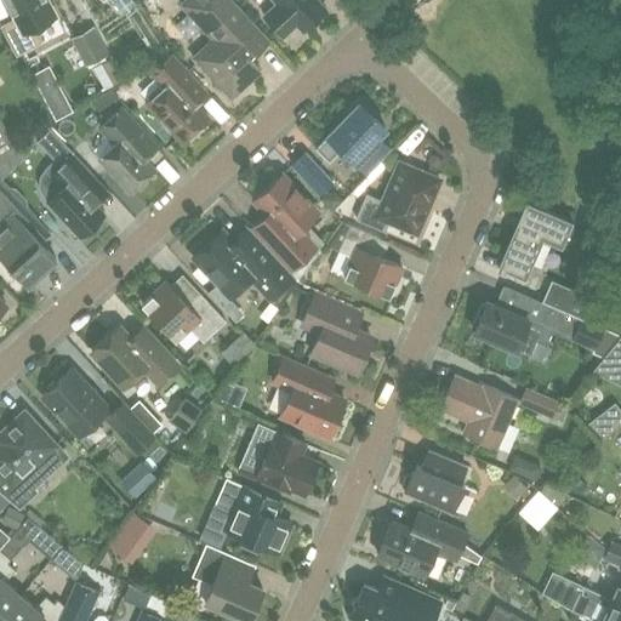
[(6,0),(12,11),(13,10),(17,16),(1,24),(17,53),(43,39),(34,24),(55,13),(47,0),(6,0)]
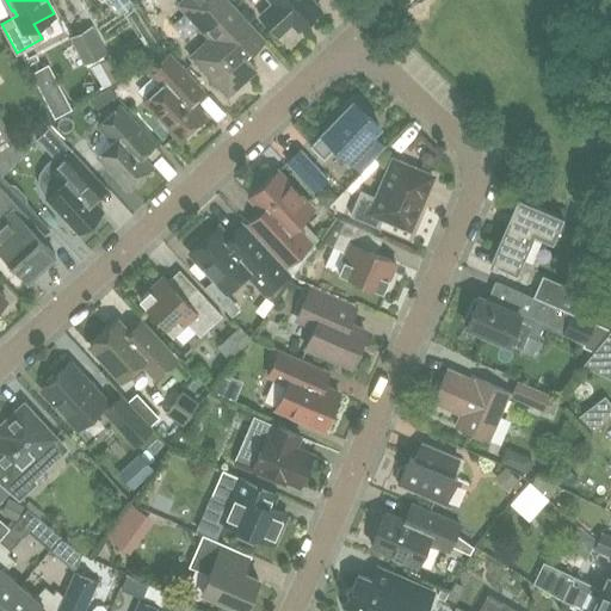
[(246,57),(265,39),(229,0),(180,0),(178,2),(209,37),(190,55),(226,94),(255,68),(246,57)]
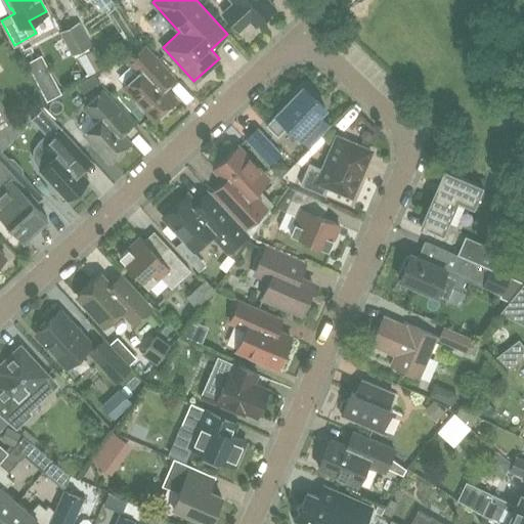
[(254,26),(275,6),(268,0),(230,0),(232,2),(221,12),(238,30),(249,19),(254,26)]
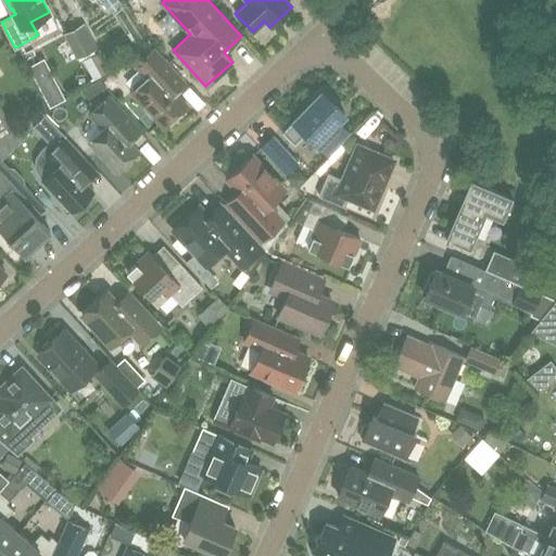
[(97,47),(84,22),(63,32),(75,58),(97,47)]
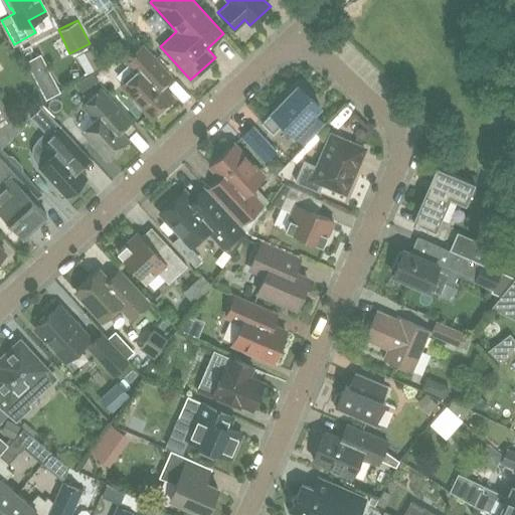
[(170,99),(172,97),(161,83),(172,74),(143,42),(122,55),(135,70),(120,84),(150,117),(160,108),(165,108),(170,103),(170,99)]
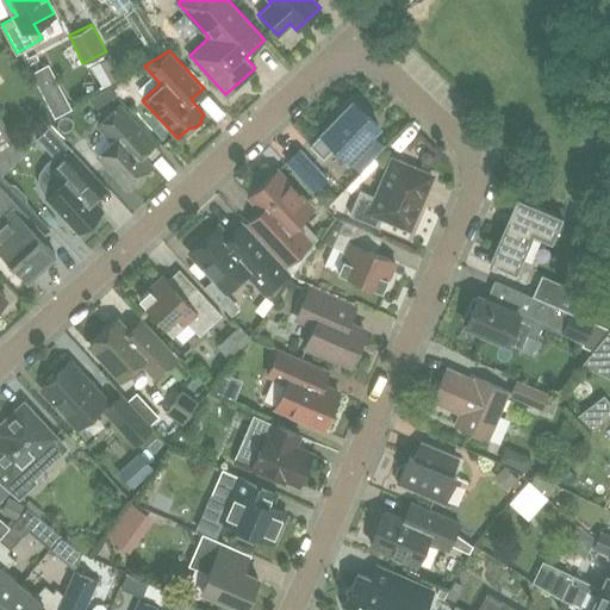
[(104,61),(95,66),(109,86),(117,81),(104,61)]
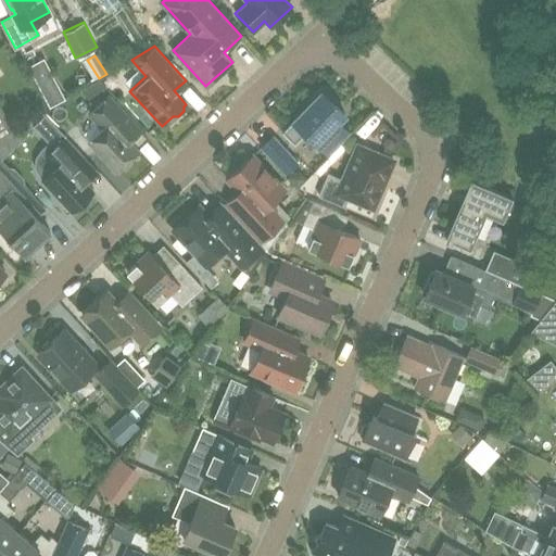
[(313,99),(281,131),(294,144),(305,133),(316,142),(327,153),(346,134),(336,123),(344,113),(333,102),(336,100),(320,85),(310,96),(313,99)]
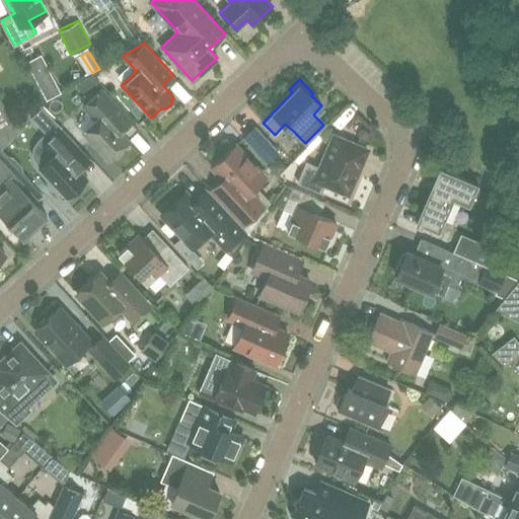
[(49,96),(53,85),(36,80),(32,90),(49,96)]
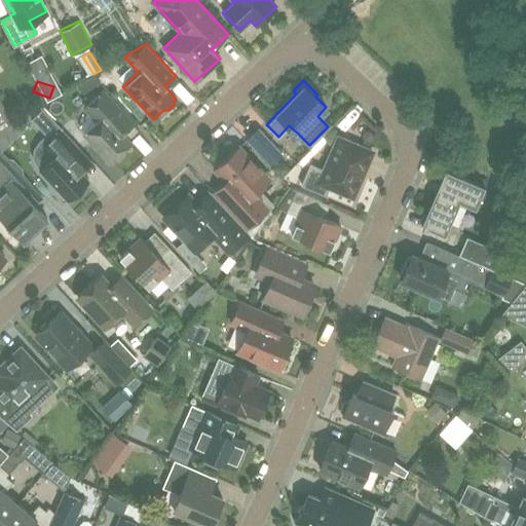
[(109,159),(129,141),(122,134),(133,123),(102,89),(83,106),(97,119),(83,132),(109,159)]
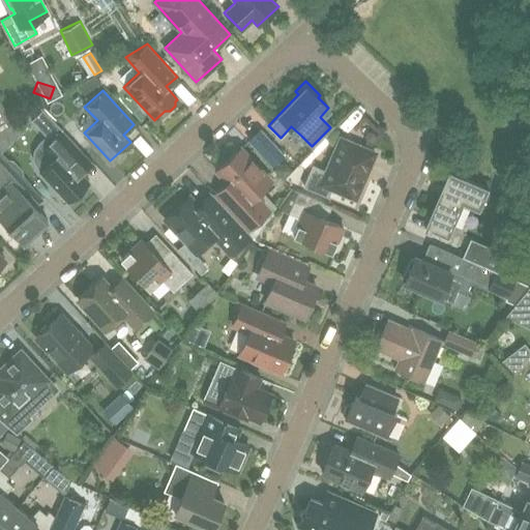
[(0,129),(12,123),(0,100),(0,129)]
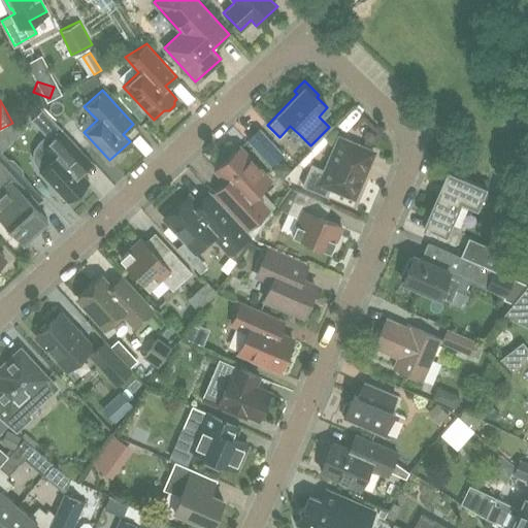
[(79,147),(62,128),(42,108),(31,119),(46,136),(39,143),(35,152),(33,159),(37,165),(40,168),(38,170),(66,200),(88,180),(68,158),(79,147)]
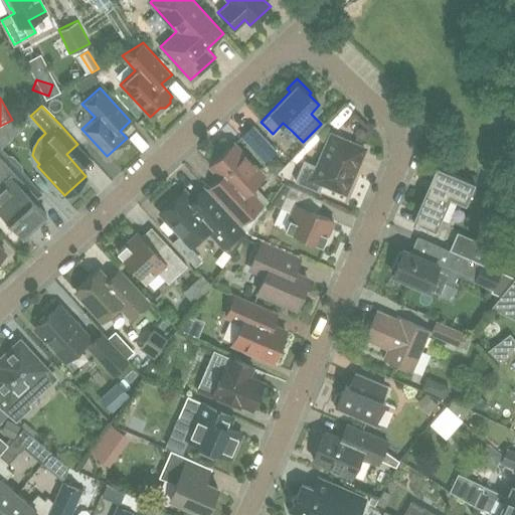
[(240,136),(265,162),(277,150),(253,125),(240,136)]
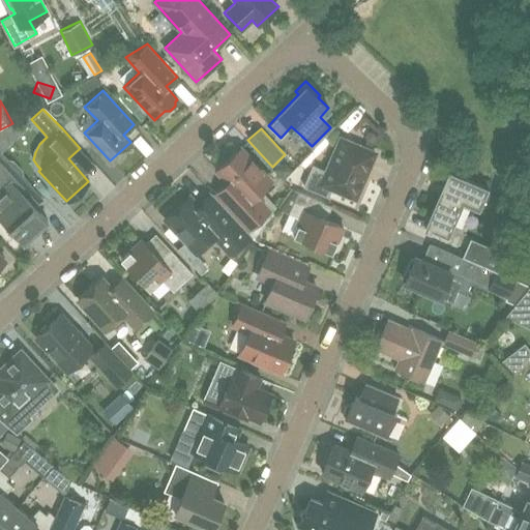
[(327,197),(331,187),(355,198),(375,152),(340,138),(326,171),(313,165),(303,186),(327,197)]
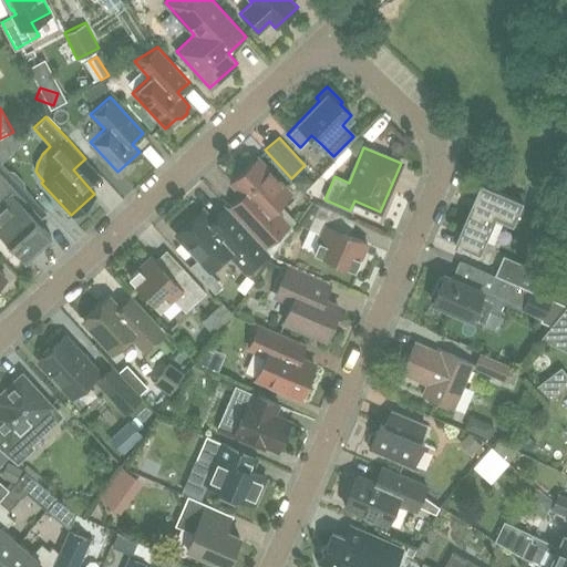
[(288,193),(256,158),(232,181),(244,194),(230,206),(265,244),(286,225),(271,208),(288,193)]
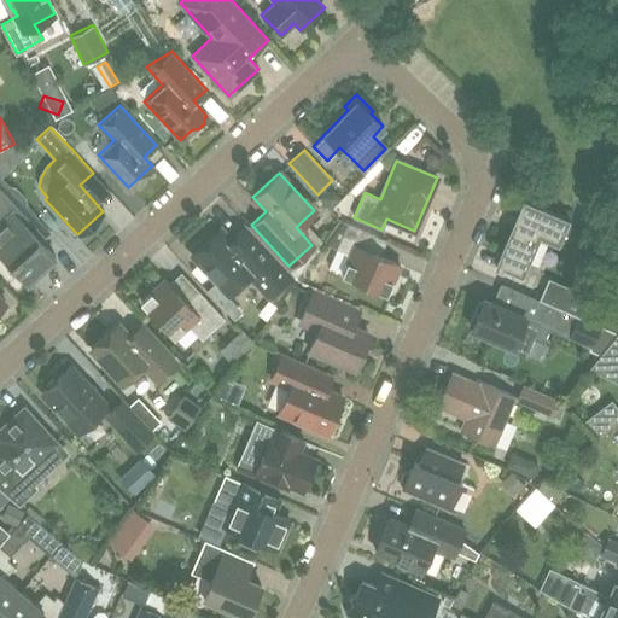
[(0,254),(27,283),(54,256),(22,221),(33,211),(0,176),(0,254)]
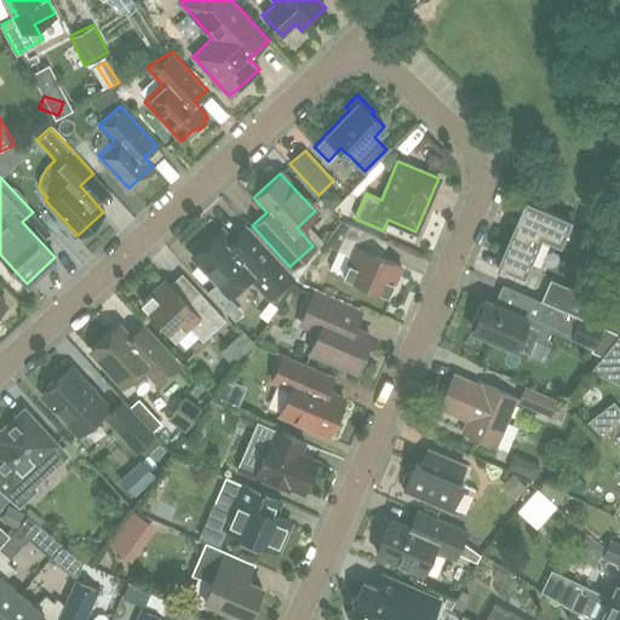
[(570,225),(568,224),(570,219),(532,202),(523,220),(520,218),(498,269),(499,270),(500,267),(523,276),(541,236),(560,245),(562,239),(564,240),(570,225)]
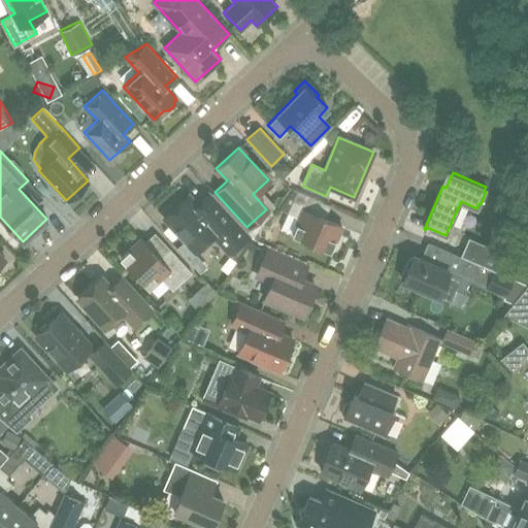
[(322,201),(296,190),(287,211),(299,218),(292,234),(330,251),(341,225),(316,215),(322,201)]
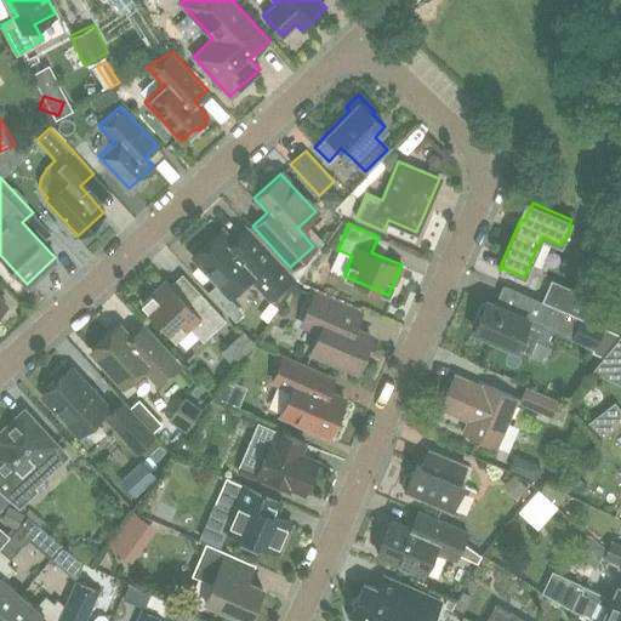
[(221,228),(192,255),(228,295),(249,277),(268,298),(291,277),(245,227),(231,240),(221,228)]
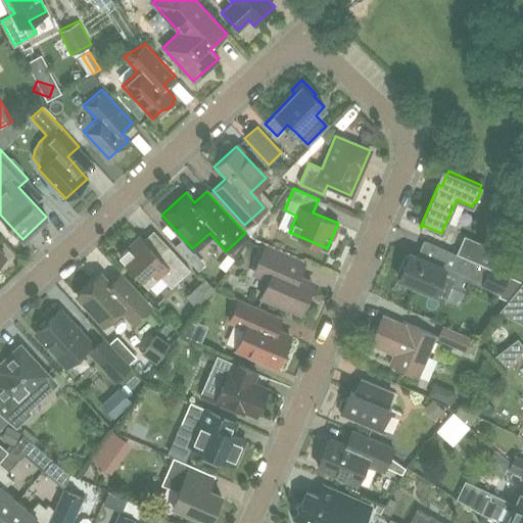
[(139,236),(119,254),(147,285),(158,274),(170,286),(189,269),(168,246),(157,255),(139,236)]
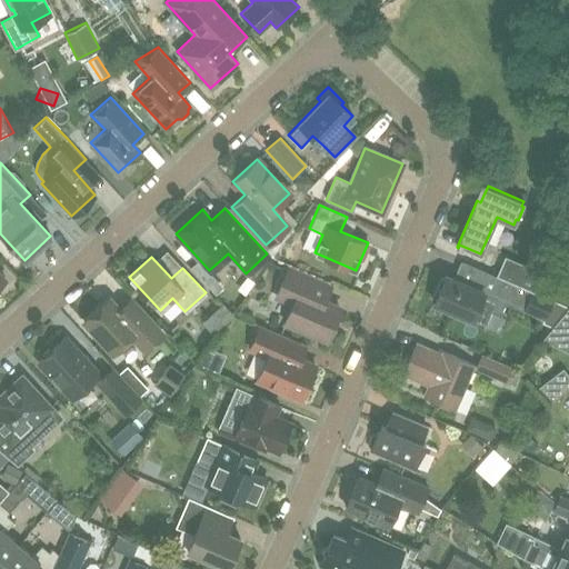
[(532,290),(545,296),(553,277),(540,270),(537,276),(509,263),(503,278),(513,282),(532,290)]
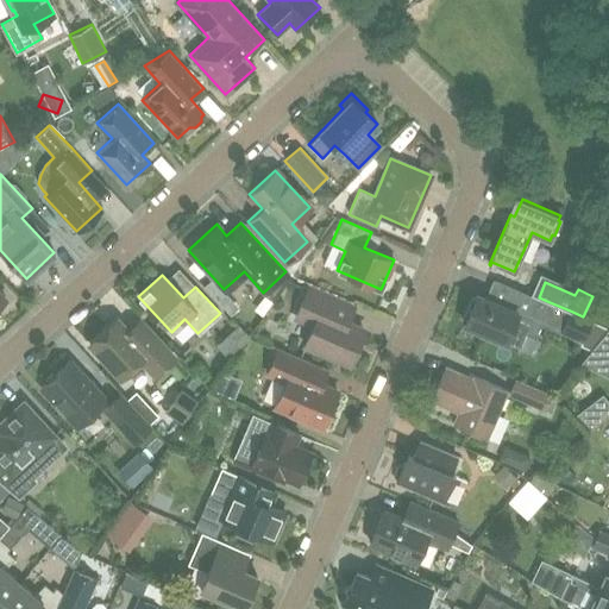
[(531,294),(510,286),(502,305),(488,299),(476,294),(464,324),(504,340),(519,346),(525,332),(535,337),(550,302),(539,297),(531,294)]
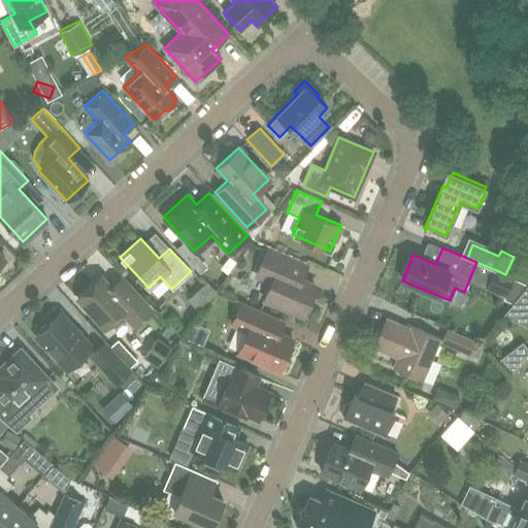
[(306,266),(293,261),(267,249),(256,274),(272,281),(265,297),(303,314),(315,286),(301,279),(306,266)]
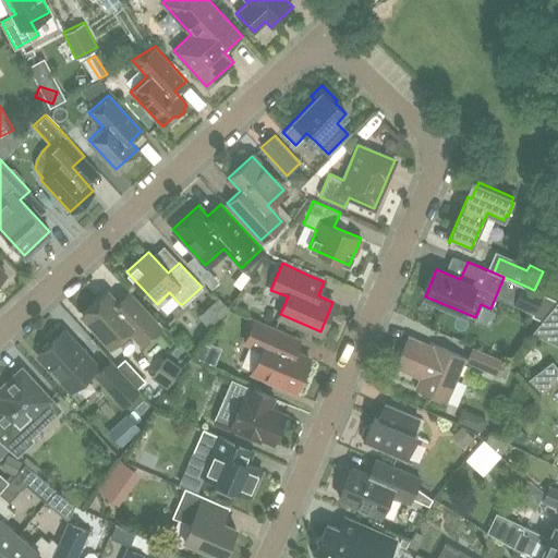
[(534,290),(522,284),(514,303),(535,312),(543,294),(534,290)]
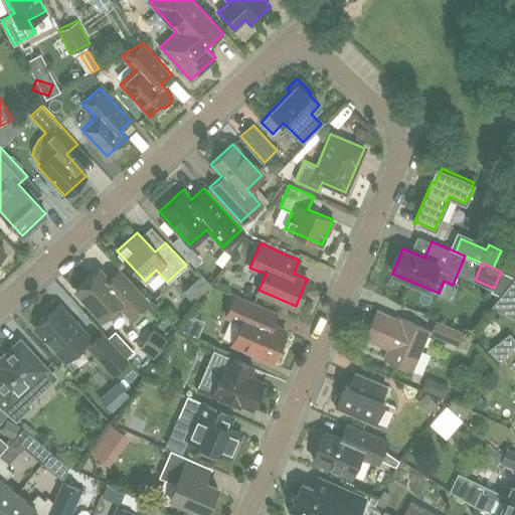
[(97,269),(74,289),(103,319),(119,304),(131,317),(147,302),(117,270),(107,279),(97,269)]
